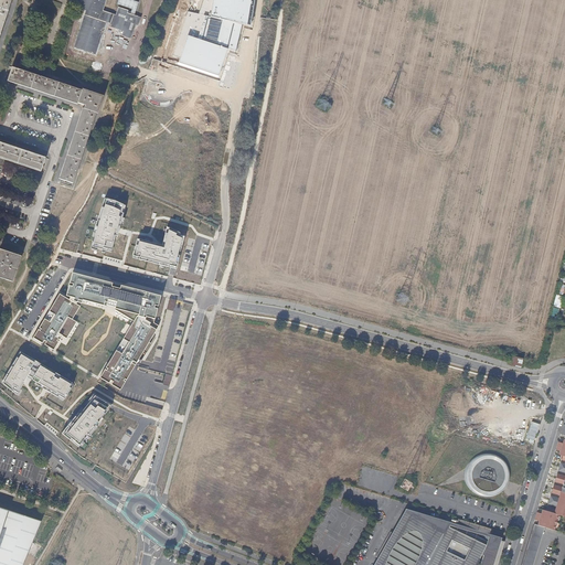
[(0,0),(0,34),(11,0),(0,0)]
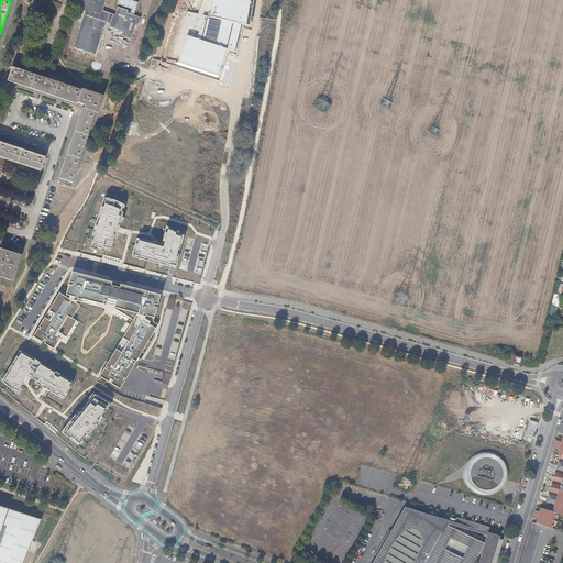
[(106,0),(83,0),(80,8),(87,10),(90,11),(89,14),(86,14),(75,46),(97,54),(107,24),(108,22),(112,23),(111,25),(124,30),(123,34),(133,37),(138,24),(140,24),(142,18),(129,13),(129,10),(119,7),(116,15),(111,13),(111,12),(103,10),(106,0)]
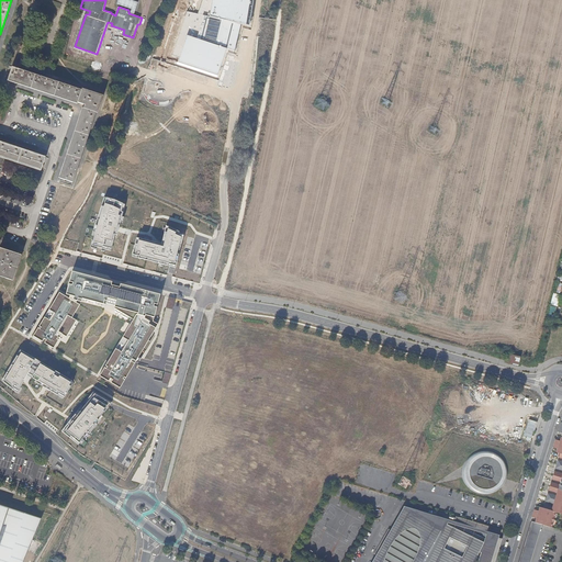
[(251,0),(202,0),(198,14),(187,11),(172,55),(179,57),(177,63),(220,77),(228,49),(235,51),(240,24),(248,25),(251,0)]
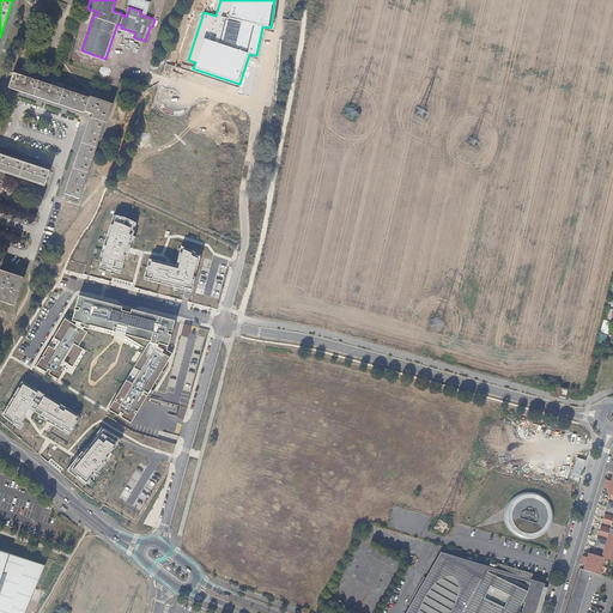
[(92,115),(91,120),(104,123),(110,105),(13,73),(8,86),(25,92),(48,99),(78,110),(90,114),(92,115)]
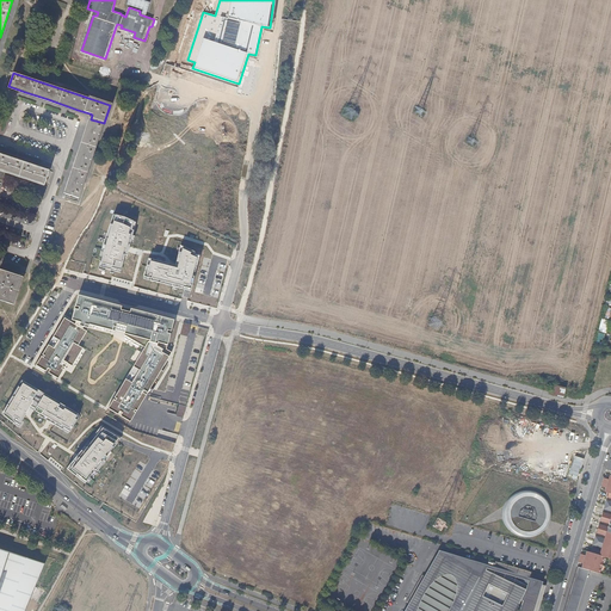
[(104,123),(91,119),(87,129),(79,154),(69,181),(66,193),(79,198),(104,123)]
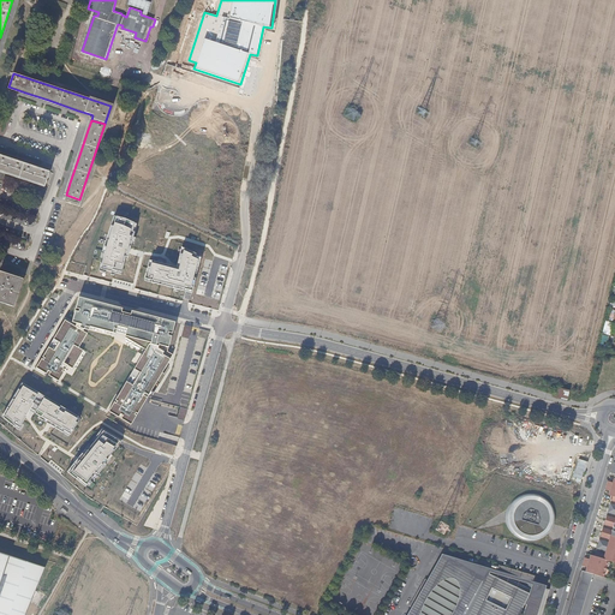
[(0,171),(45,185),(49,172),(36,167),(13,160),(0,155),(0,171)]
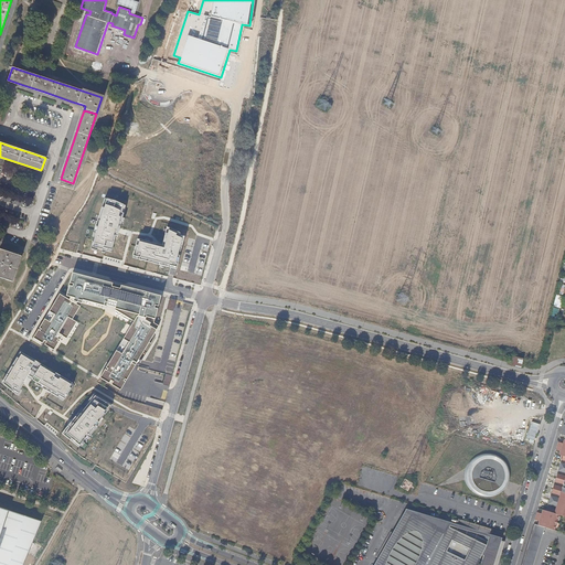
[(116,202),(104,198),(95,225),(94,230),(96,231),(92,247),(112,252),(116,236),(118,236),(120,231),(125,213),(123,212),(125,205),(116,202)]
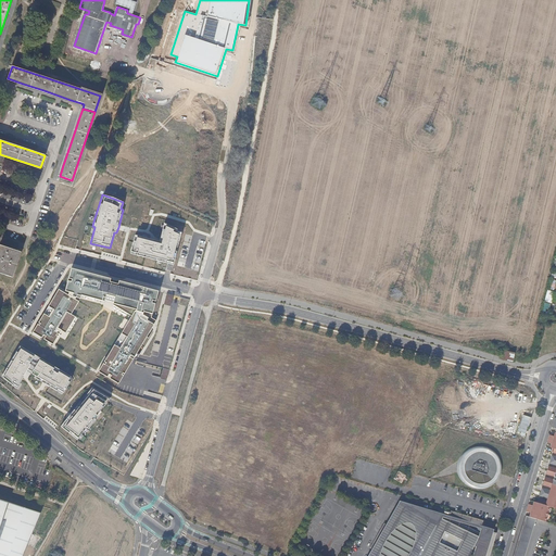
[(174,265),(182,231),(163,220),(159,241),(155,240),(136,235),(130,253),(174,265)]
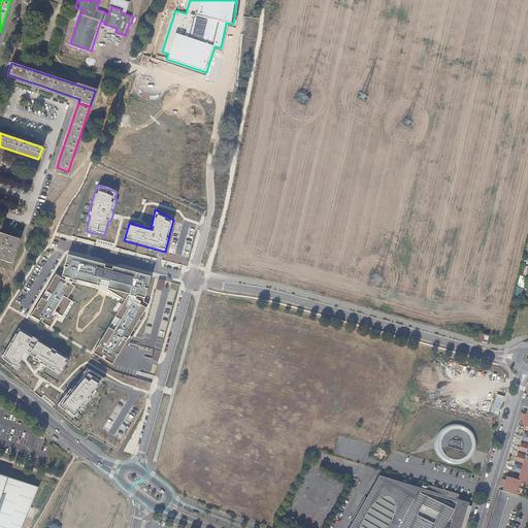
[(0,259),(11,263),(19,239),(20,239),(1,233),(0,234),(0,259)]
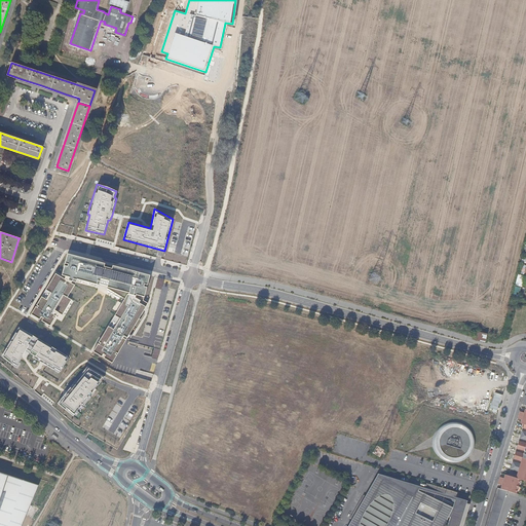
[(150,276),(68,255),(62,276),(69,280),(76,283),(76,282),(77,279),(102,287),(105,288),(127,294),(145,299),(150,276)]
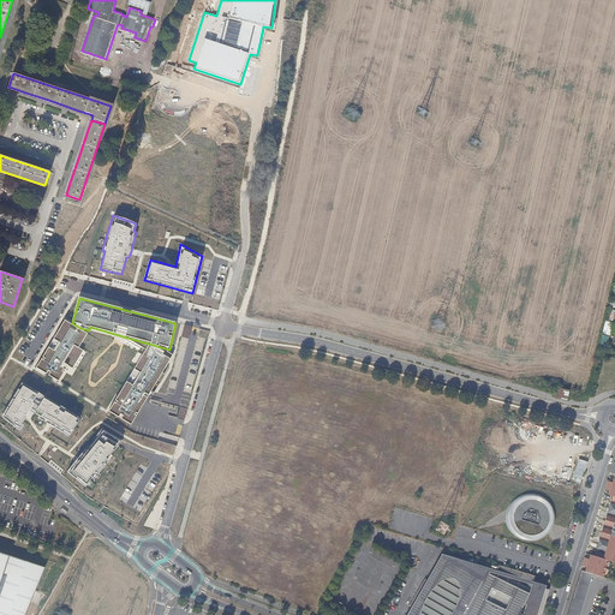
[(72,323),(65,318),(36,366),(58,380),(67,365),(72,368),(77,359),(83,351),(78,347),(87,333),(81,328),(72,323)]
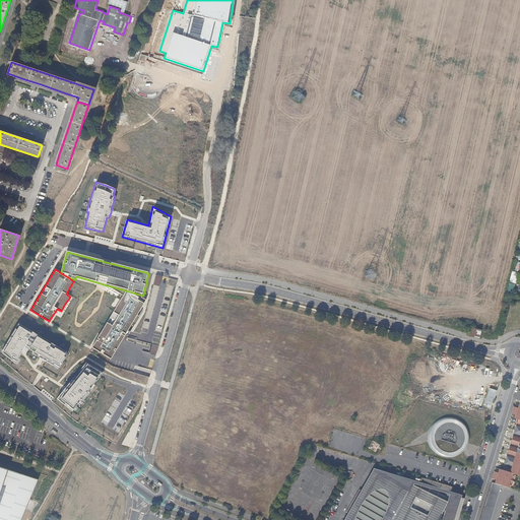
[(144,302),(126,290),(122,298),(98,338),(92,347),(111,359),(144,302)]
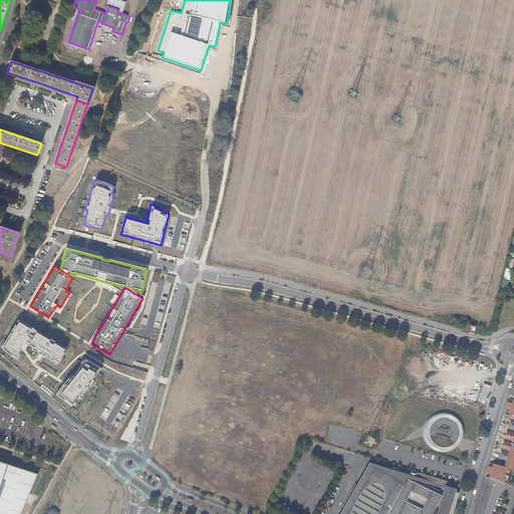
[(66,347),(18,319),(1,345),(16,355),(24,346),(25,343),(41,353),(56,361),(66,347)]
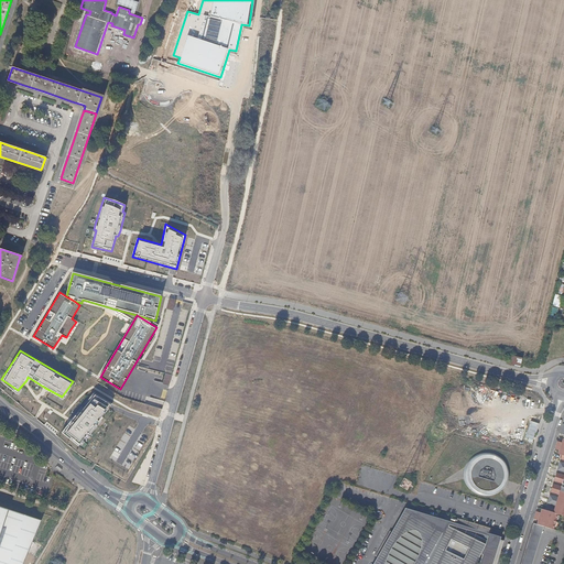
[(511,365),(519,367),(521,358),(513,357),(511,365)]
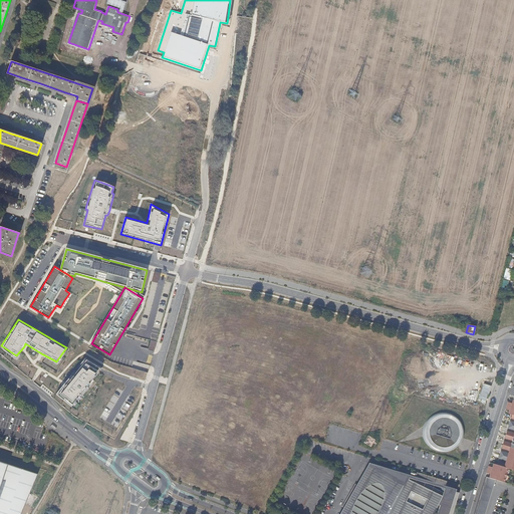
[(100,366),(84,357),(63,382),(55,393),(68,404),(100,366)]
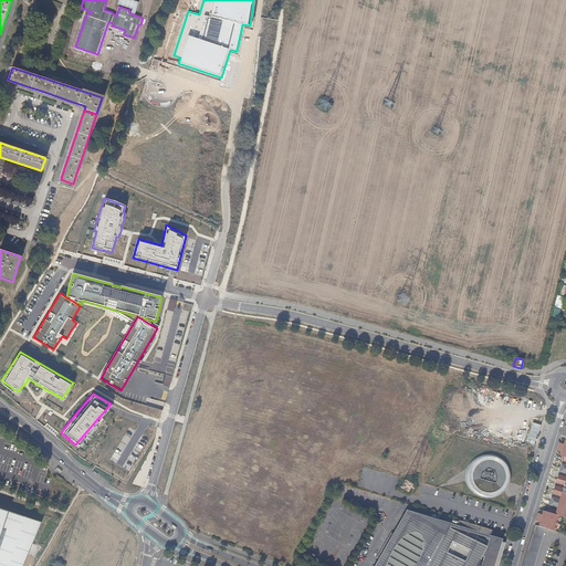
[(565,427),(564,427),(562,437),(565,438),(563,446),(558,444),(557,450),(562,452),(561,456),(564,457),(563,461),(565,461),(565,464),(562,464),(559,472),(565,473),(565,477),(558,474),(556,483),(565,486),(565,489),(555,486),(553,494),(563,498),(562,500),(552,496),(549,505),(558,507),(558,511),(548,509),(547,512),(543,511),(542,515),(537,514),(535,521),(540,523),(538,526),(555,532),(559,516),(565,517),(565,427)]
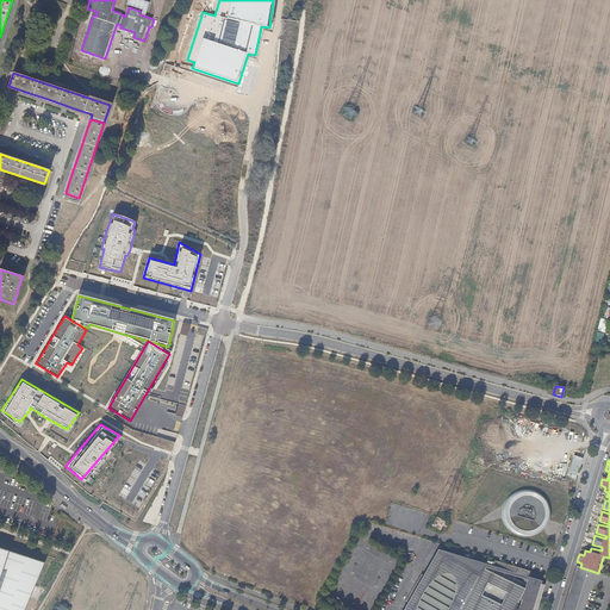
[(511,493),(510,495),(509,495),(506,498),(504,500),(503,503),(502,508),(500,510),(500,514),(500,517),(502,520),(502,521),(503,523),(505,527),(508,529),(510,531),(514,534),(516,535),(520,536),(522,536),(528,537),(530,536),(531,536),(535,534),(537,533),(541,530),(543,528),(546,526),(547,522),(548,517),(548,514),(548,509),(547,504),(546,502),(543,498),(542,497),(541,496),(540,495),(537,492),(533,490),(531,490),(527,489),(522,489),(518,490),(517,490),(515,491),(511,493)]
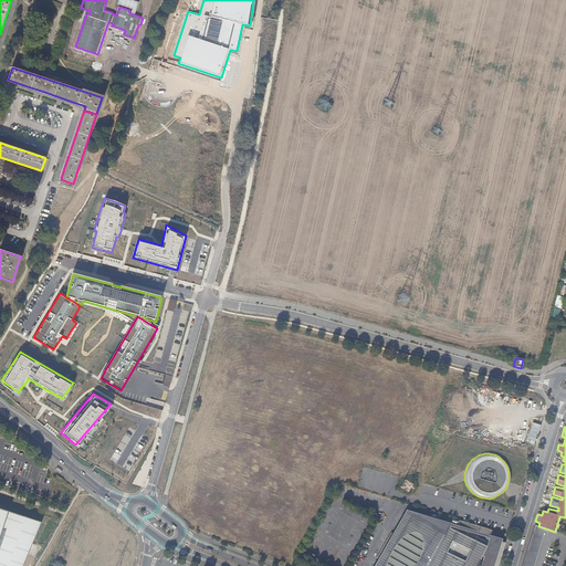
[(0,545),(11,512),(0,507),(0,545)]
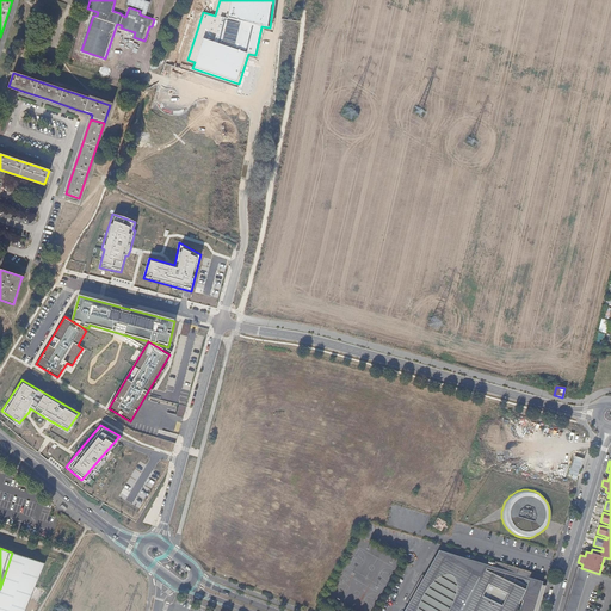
[(537,610),(545,586),(487,566),(439,550),(425,576),(409,604),(405,610),(537,610)]
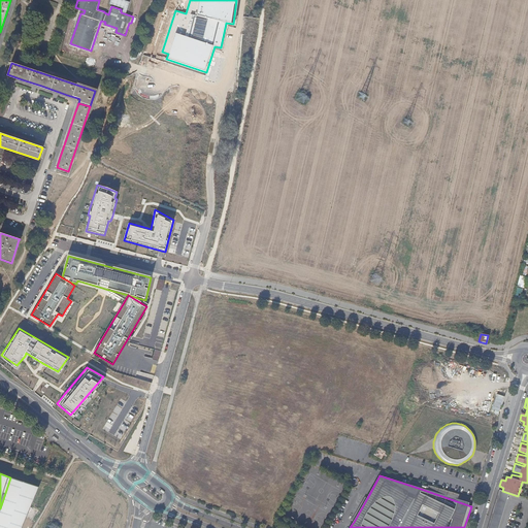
[(0,527),(23,527),(40,487),(10,477),(0,508),(0,527)]
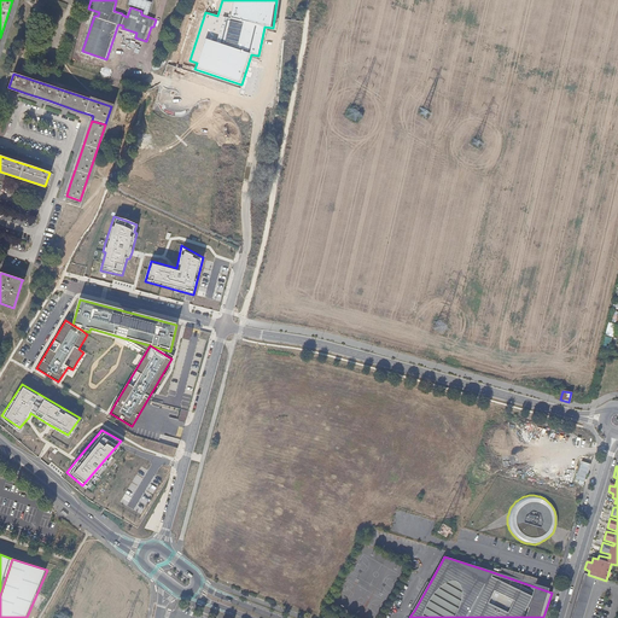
[(410,610),(414,611),(430,583),(426,582),(410,610)]
